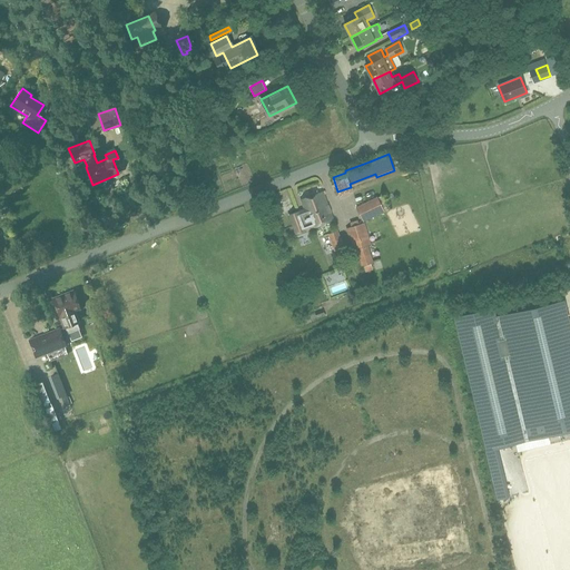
[(8,165),(15,180),(29,175),(23,159),(8,165)]
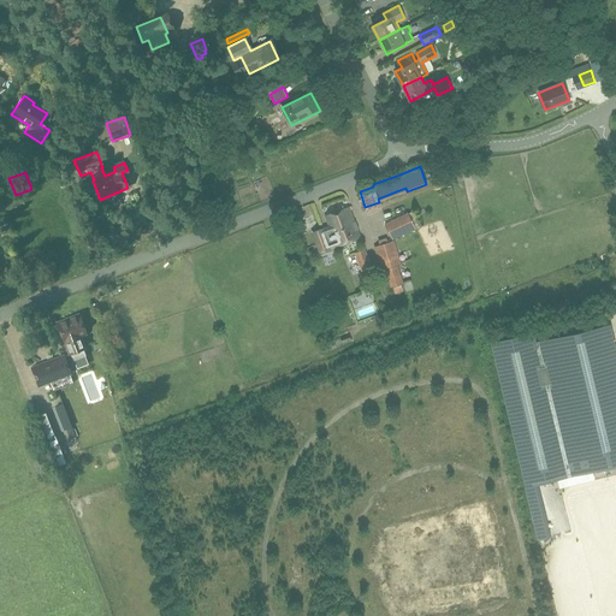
[(331,247),(337,244),(337,246),(360,237),(349,209),(353,208),(351,206),(326,215),(330,227),(324,230),(324,229),(313,232),(321,253),(331,249),(331,247)]
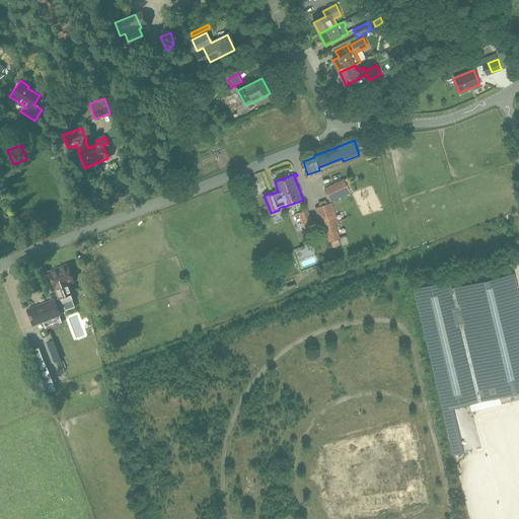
[(345,179),(325,189),(331,201),(351,192),(345,179)]
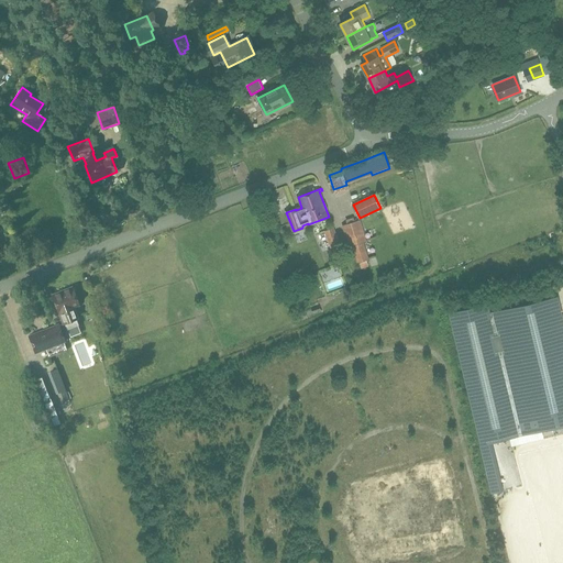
[(366,241),(361,220),(342,224),(349,246),(352,246),(357,263),(360,262),(361,266),(367,264),(366,260),(368,258),(364,242),(366,241)]
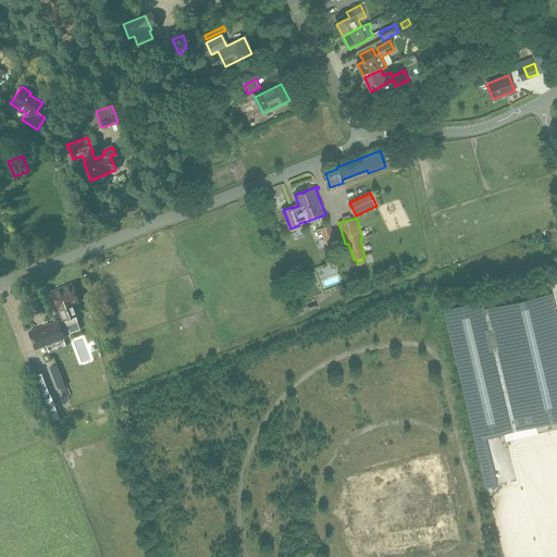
[(336,243),(331,225),(321,229),(327,246),(336,243)]
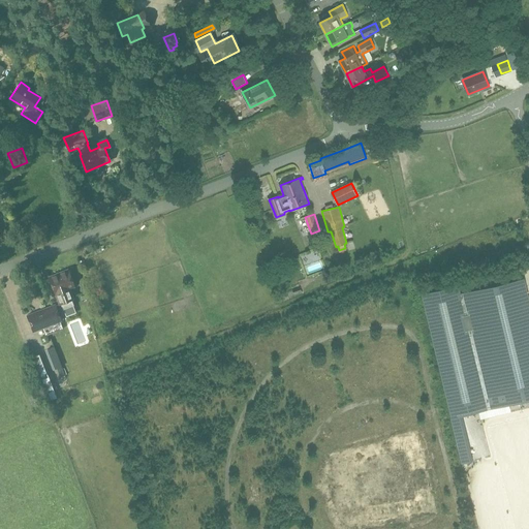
[(319,254),(313,257),(311,252),(306,254),(312,267),(322,262),(319,254)]
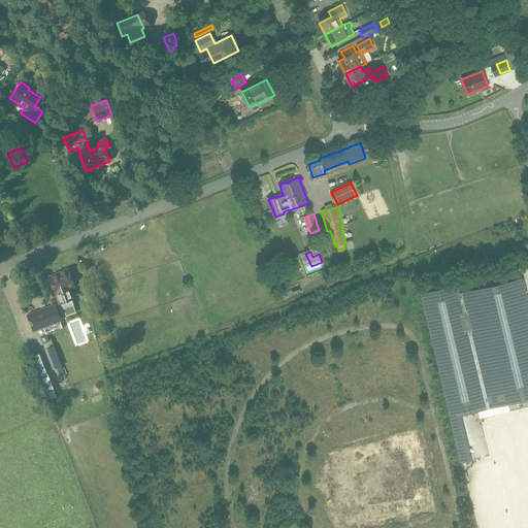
[(74,303),(72,298),(68,289),(74,287),(67,269),(48,276),(55,294),(56,294),(59,303),(65,301),(67,305),(74,303)]
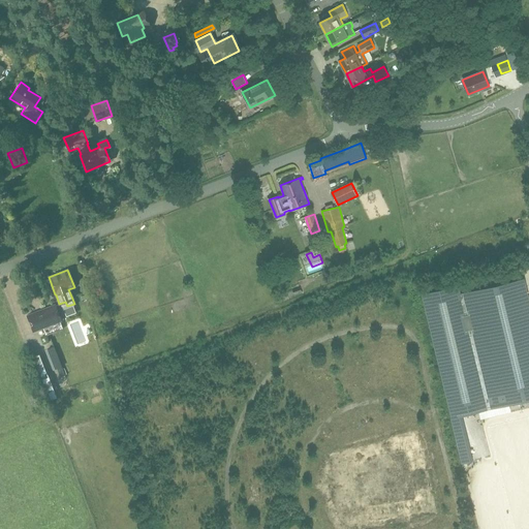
[(459,285),(422,294),(448,407),(447,408),(452,425),(461,464),(473,461),(463,415),(528,399),(528,299),(524,278),(461,293),(459,285)]
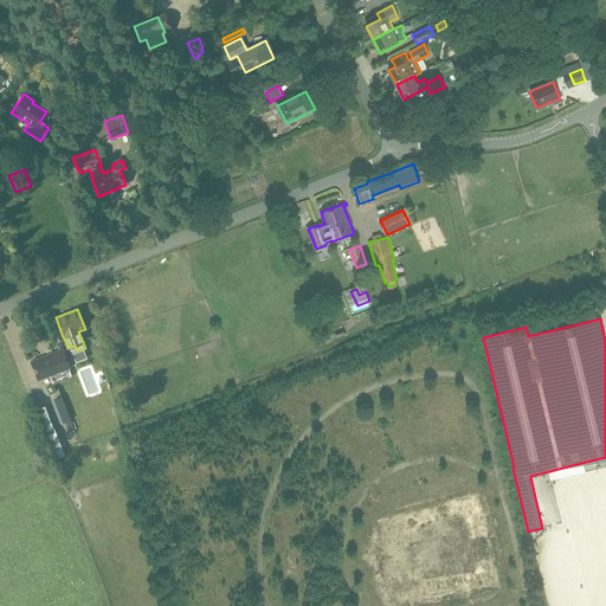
[(31,362),(38,381),(70,369),(63,350),(31,362)]
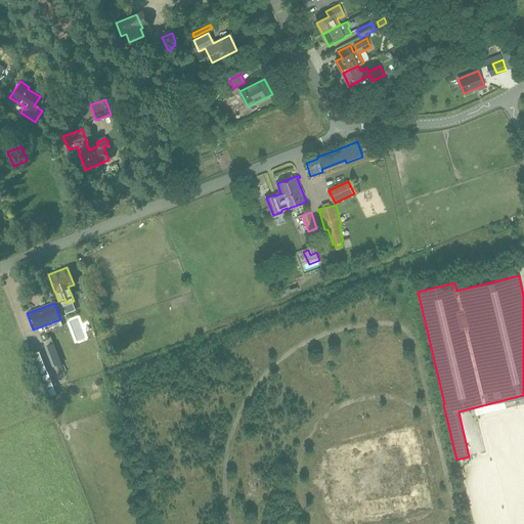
[(43,341),(48,339),(46,332),(40,335),(43,341)]
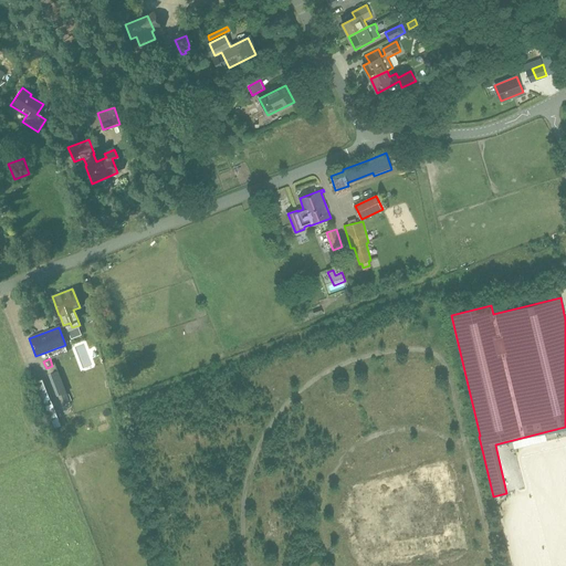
[(251,367),(262,364),(261,358),(249,362),(251,367)]
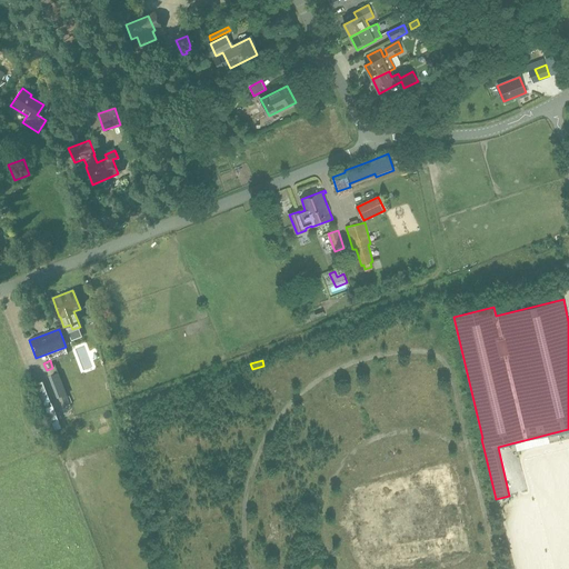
[(391,376),(389,365),(379,367),(380,378),(391,376)]
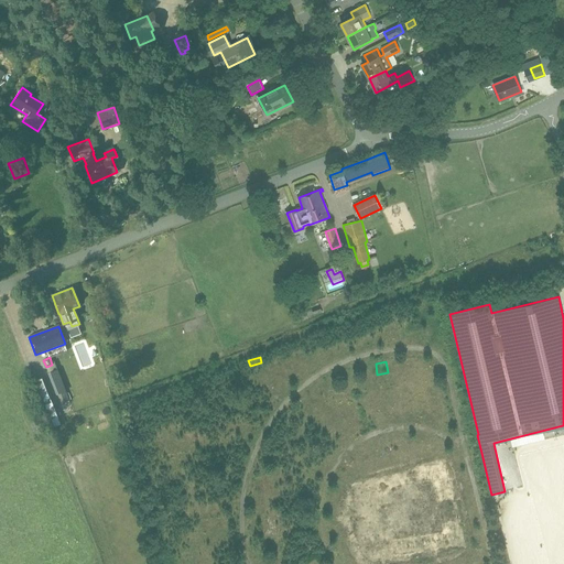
[(66,391),(57,370),(47,373),(56,394),(61,393),(66,391)]
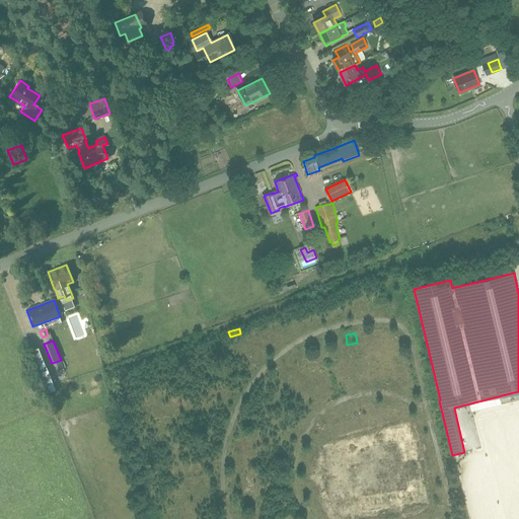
[(31,351),(45,384),(52,381),(49,372),(43,362),(38,349),(31,351)]
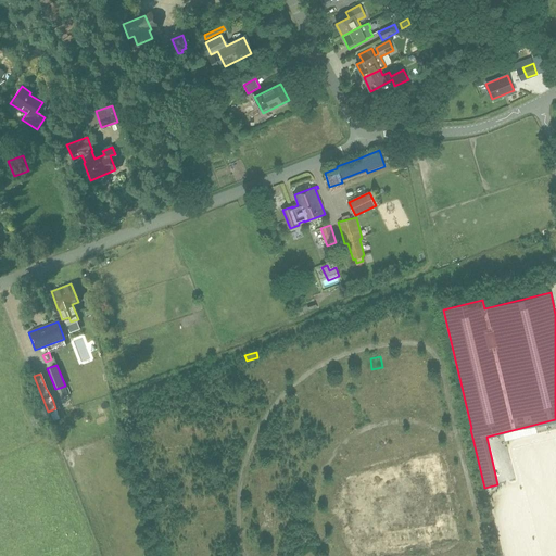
[(60,388),(63,397),(68,395),(65,386),(60,388)]
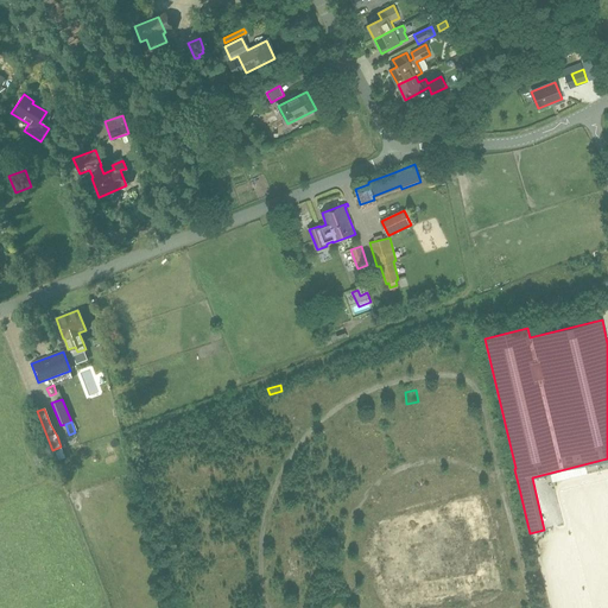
[(311,447),(325,457),(334,448),(318,437),(311,447)]
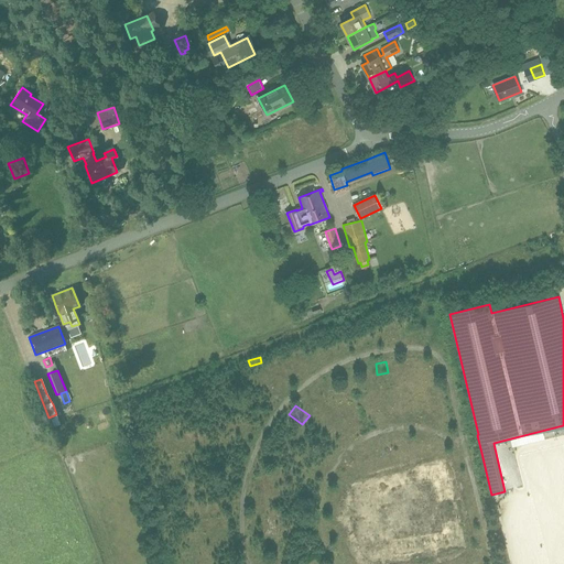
[(258,500),(257,512),(273,512),(273,501),(258,500)]
